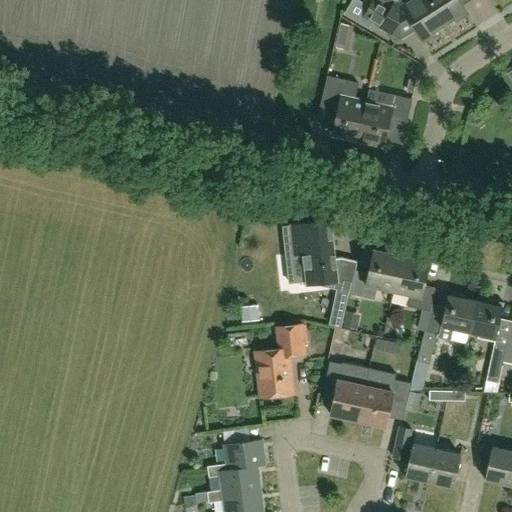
[(371,0),(362,17),(386,32),(400,40),(415,31),(422,42),(434,35),(432,31),(442,25),(426,0),(409,0),(409,1),(408,0),(394,0),(395,0),(394,0),(371,0)]
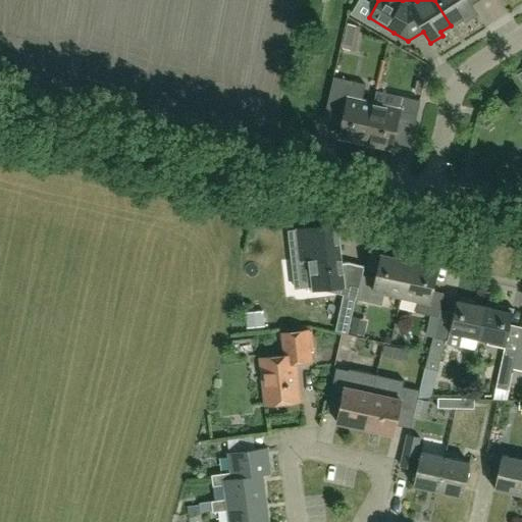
[(465,0),(434,0),(451,25),(460,19),(463,22),(475,15),(465,0)]
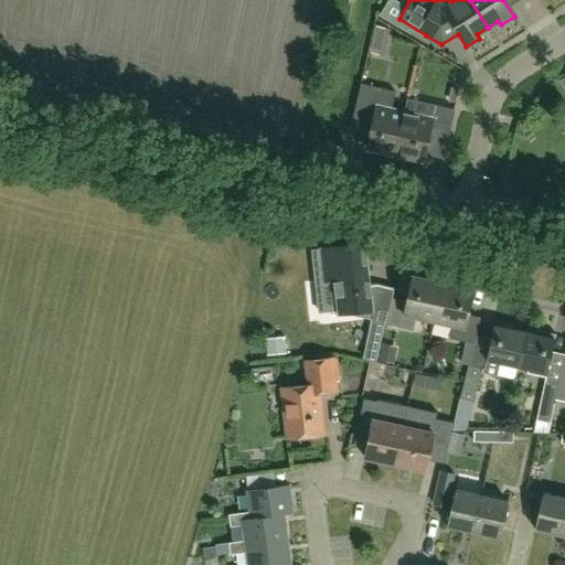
[(393,155),(402,114),(390,110),(394,92),(359,84),(352,114),(372,119),(365,148),(393,155)]
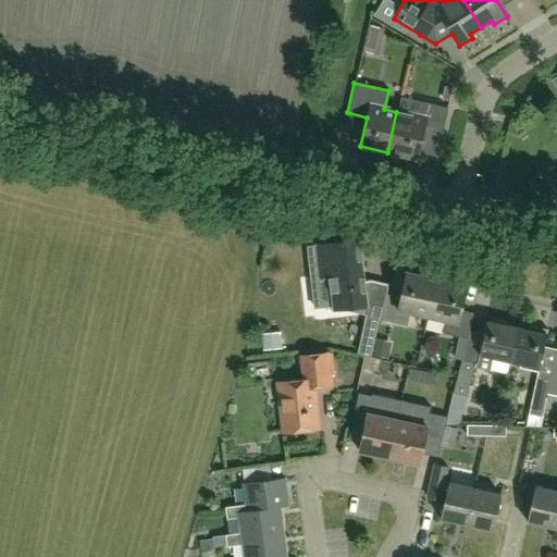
[(423,119),(396,112),(387,152),(415,159),(421,134),(440,137),(446,108),(426,103),(423,119)]
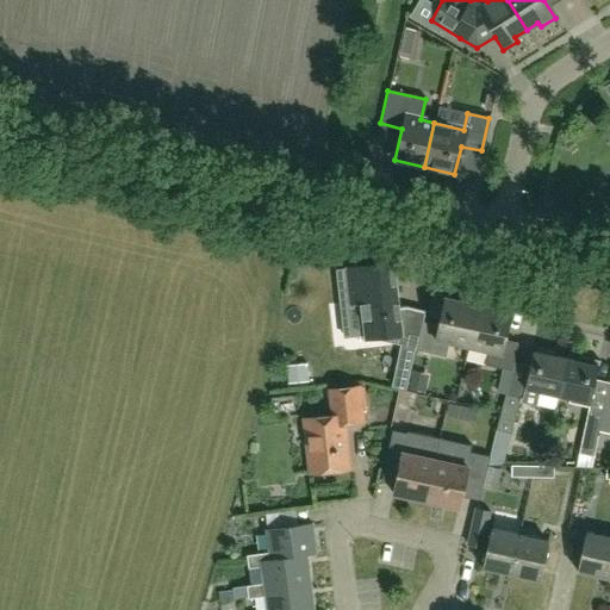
[(366,335),(373,334),(374,343),(386,342),(386,341),(415,347),(423,311),(396,305),(391,265),(348,269),(353,303),(362,302),(366,335)]
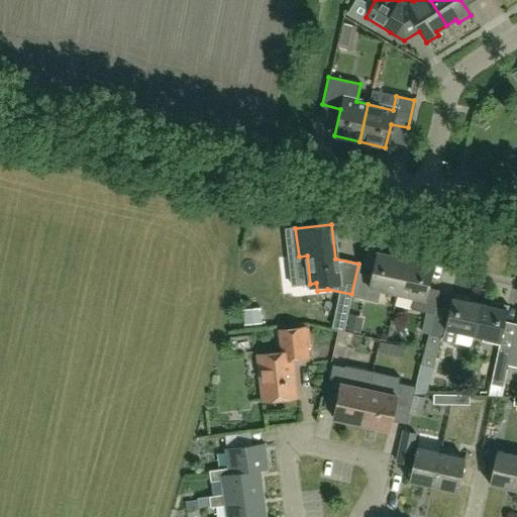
[(397,292),(404,261),(376,253),(372,275),(358,273),(359,265),(358,264),(351,294),(352,294),(352,296),(377,301),(380,288),(397,292)]
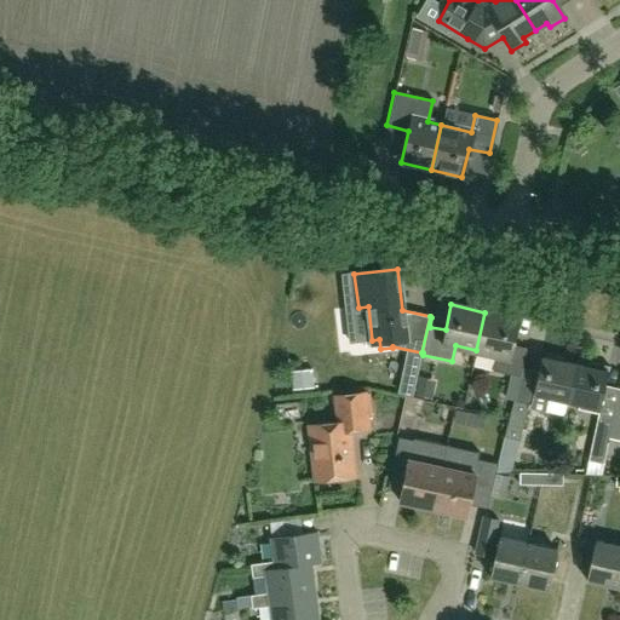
[(517,319),(484,313),(476,350),(495,355),(492,371),(518,377),(521,367),(526,348),(511,345),(517,319)]
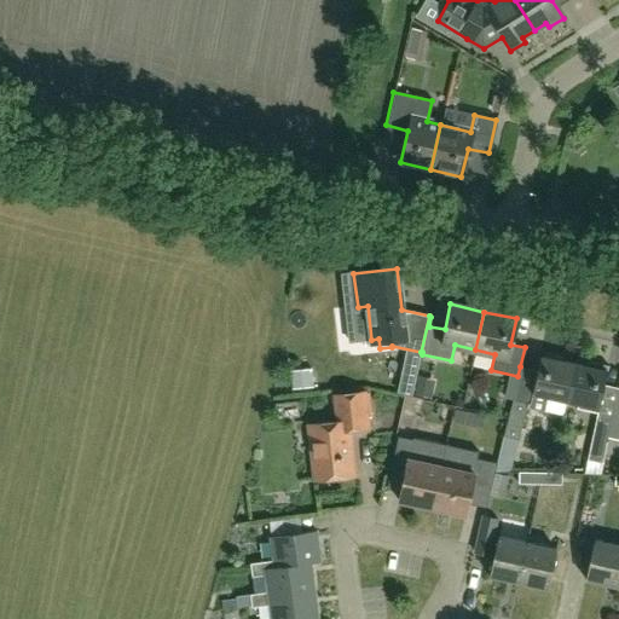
[(562,400),(572,363),(559,360),(560,356),(541,351),(539,356),(536,370),(528,404),(513,400),(504,437),(497,463),(495,470),(510,472),(514,457),(526,408),(544,411),(545,408),(548,397),(562,400)]
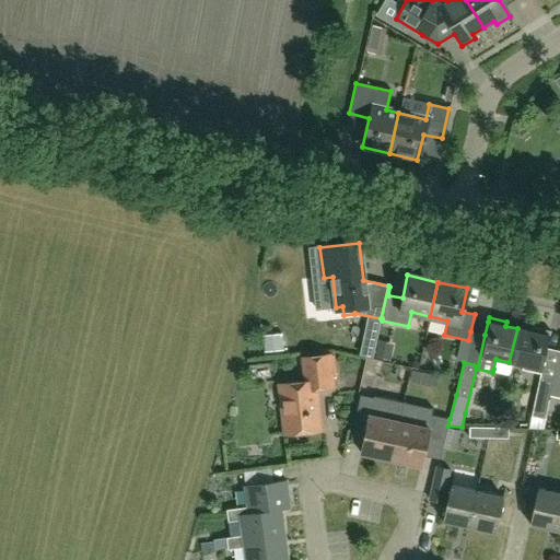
[(540,373),(549,335),(550,330),(533,327),(532,331),(517,328),(509,362),(525,365),(524,370),(540,373)]
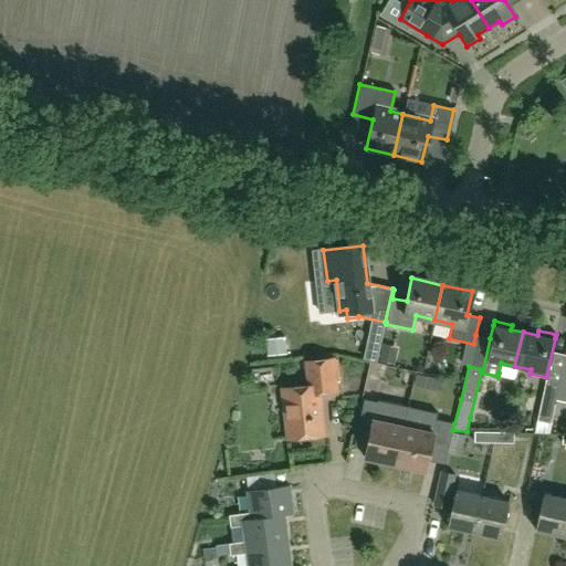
[(307,385),(281,388),(286,439),(324,435),(318,392),(336,390),(333,358),(305,362),(307,385)]
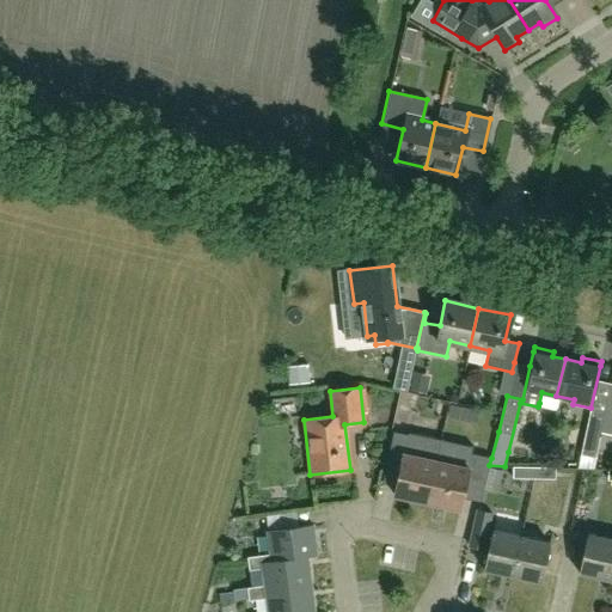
[(611,452),(611,448),(611,404),(607,404),(603,421),(597,448),(611,452)]
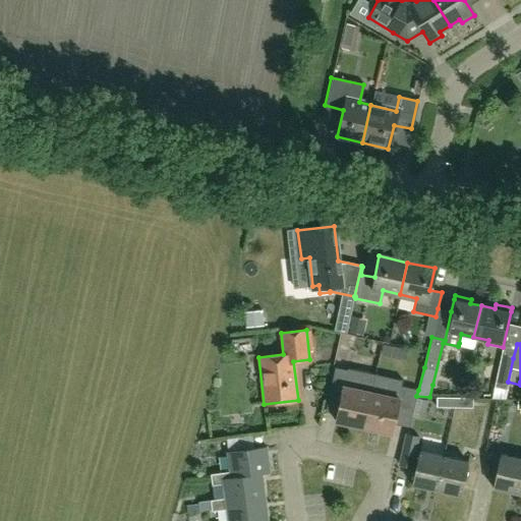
[(508,382),(513,358),(501,355),(490,399),(501,399),(504,399),(508,382)]
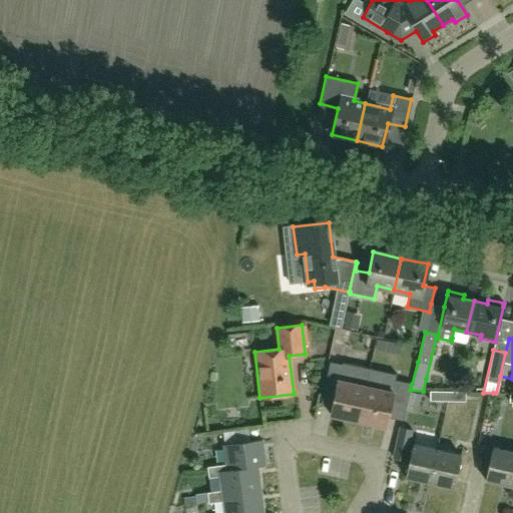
[(357,421),(365,386),(349,383),(351,371),(328,366),(324,389),(335,392),(330,415),(357,421)]
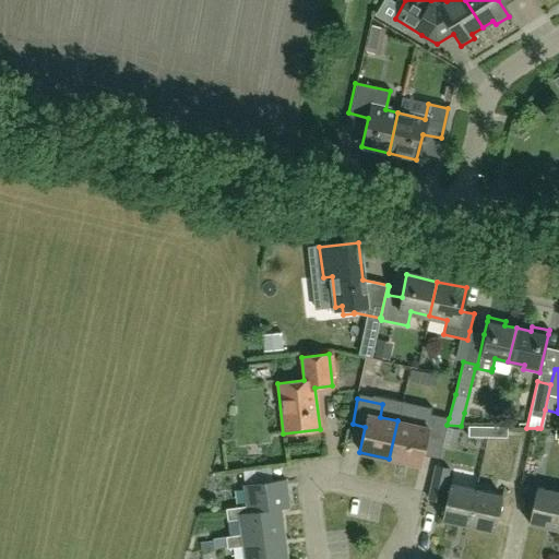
[(419,465),(425,440),(439,443),(445,417),(418,411),(416,425),(397,420),(389,459),(419,465)]
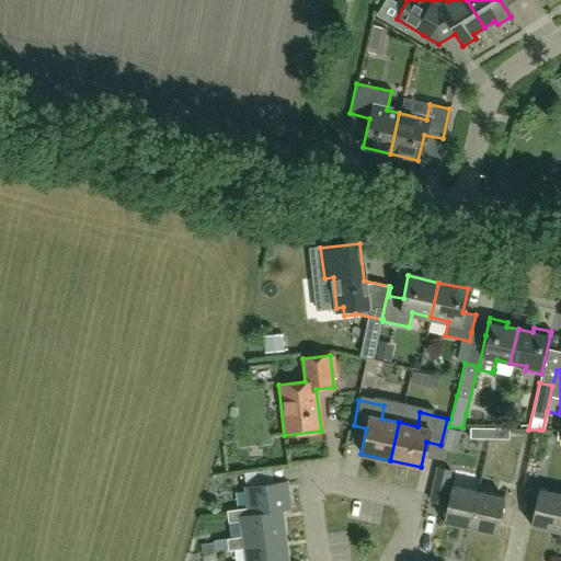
[(490,438),(490,427),(469,427),(469,438),(490,438)]
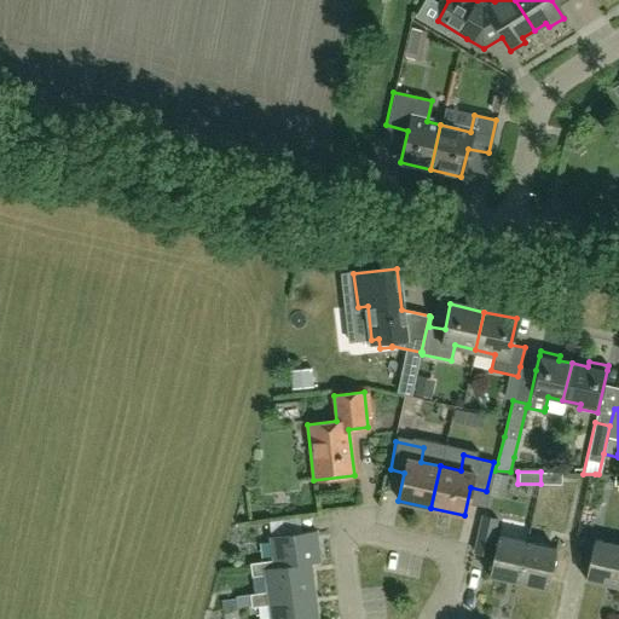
[(561,473),(541,472),(541,484),(561,485),(561,473)]
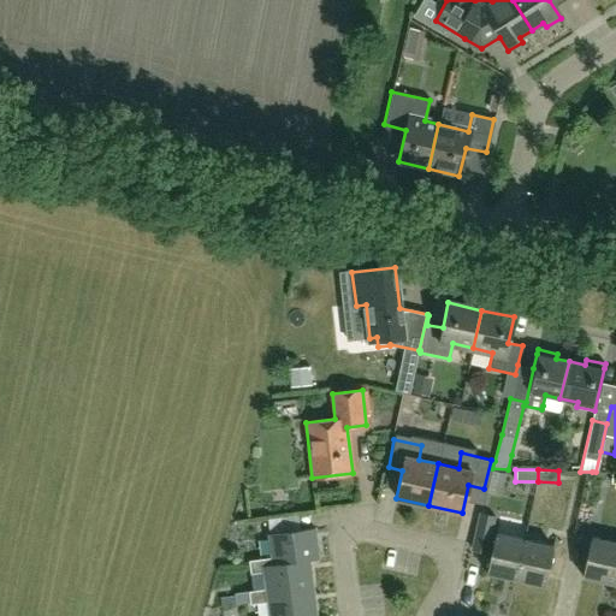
[(496,516),(479,513),(471,550),(487,552),(496,516)]
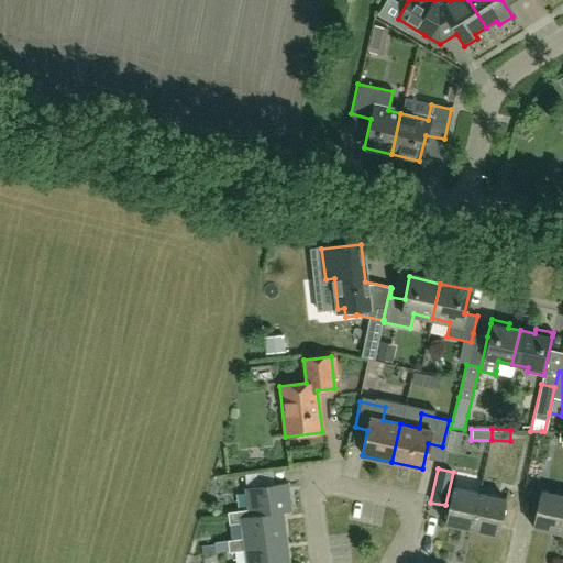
[(245,487),(249,509),(227,512),(229,525),(241,522),(283,517),(282,511),(290,510),(287,482),(245,487)]
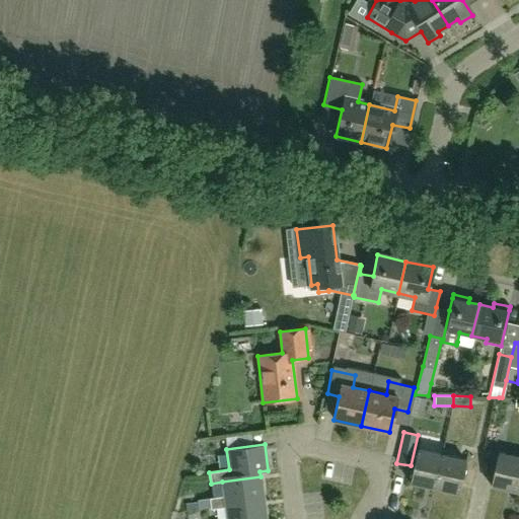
[(434,488),(441,454),(417,449),(409,483),(434,488)]
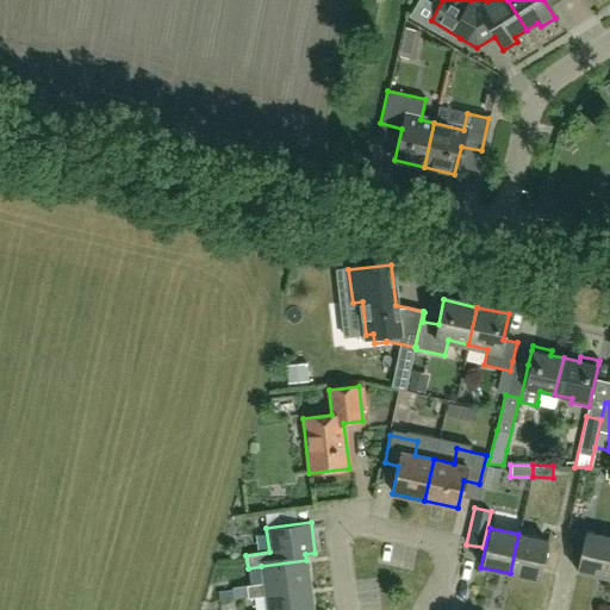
[(605,577),(609,553),(609,537),(584,531),(576,571),(605,577)]
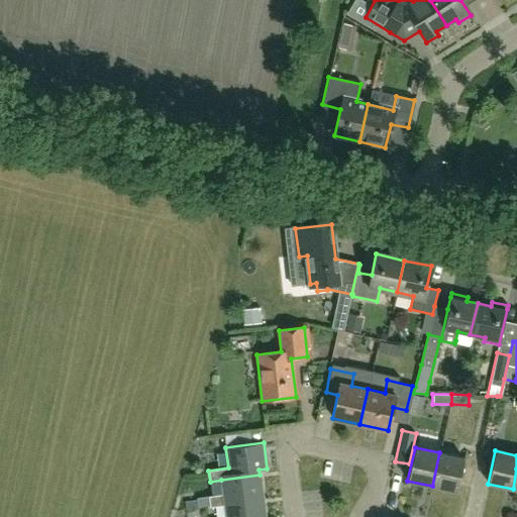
[(463,458),(439,452),(432,486),(456,491),(463,458)]
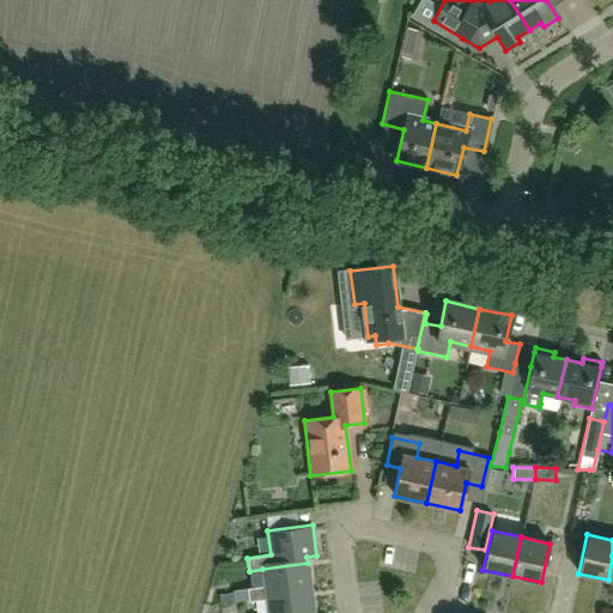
[(411,571),(414,554),(399,551),(395,568),(411,571)]
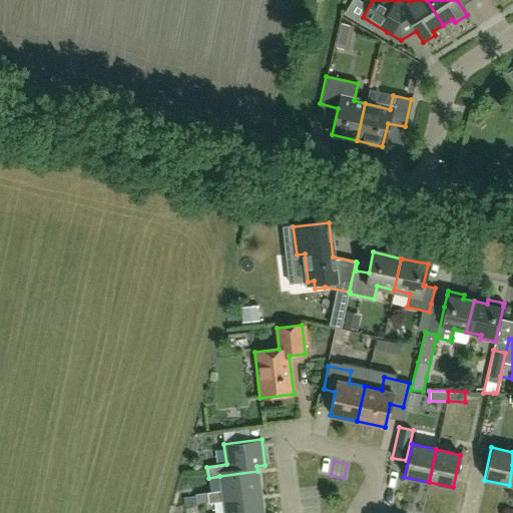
[(261,496),(258,471),(219,476),(221,491),(206,492),(206,493),(197,495),(198,500),(206,499),(207,503),(223,501),(261,496)]
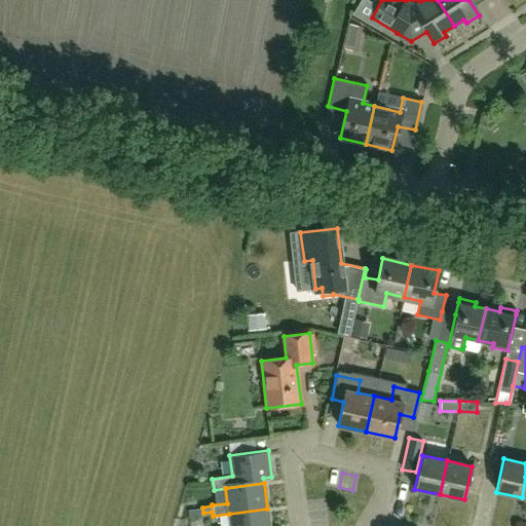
[(269,525),(267,509),(229,514),(230,525),(269,525)]
